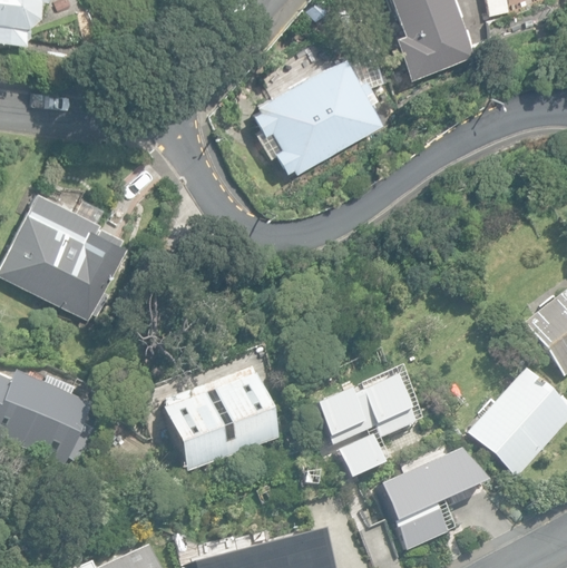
[(0,0),(0,36),(25,39),(27,21),(39,11),(40,0),(0,0)]
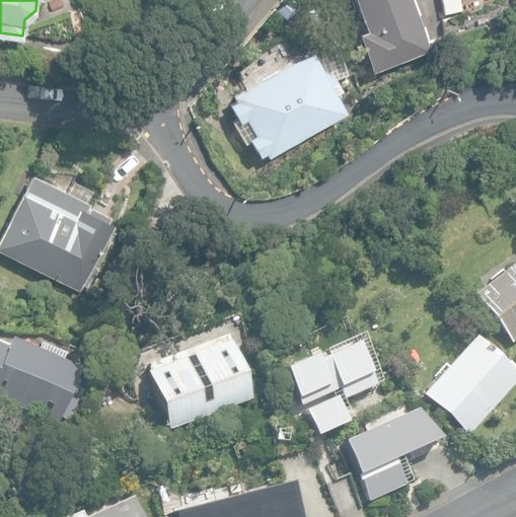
[(358,29),(372,68),(430,46),(412,0),(356,0),(366,26),(358,29)]
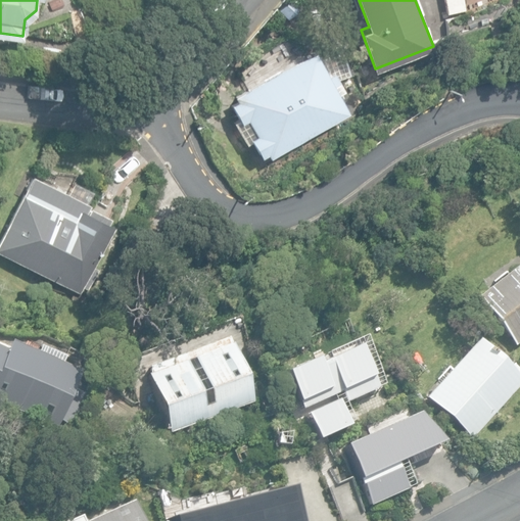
[(445,0),(448,11),(467,7),(465,0),(445,0)]
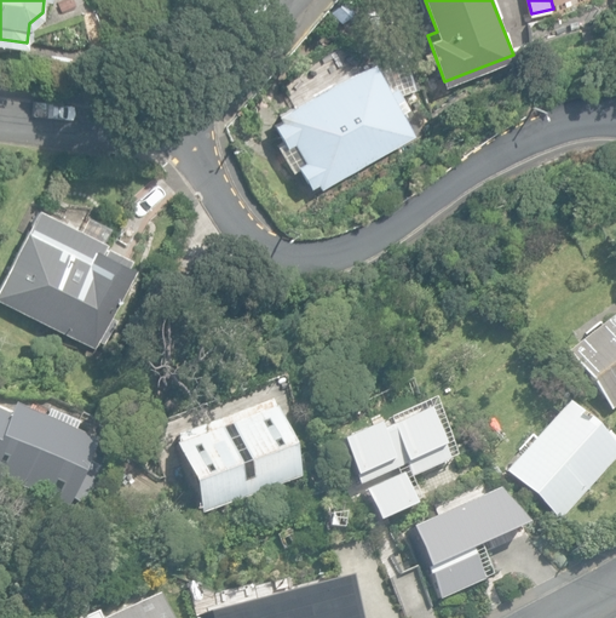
[(301,166),(315,193),(418,137),(397,99),(404,95),(401,87),(418,79),(402,50),(381,61),(395,84),(390,86),(375,58),(277,109),(282,119),(276,122),(299,167),(301,166)]
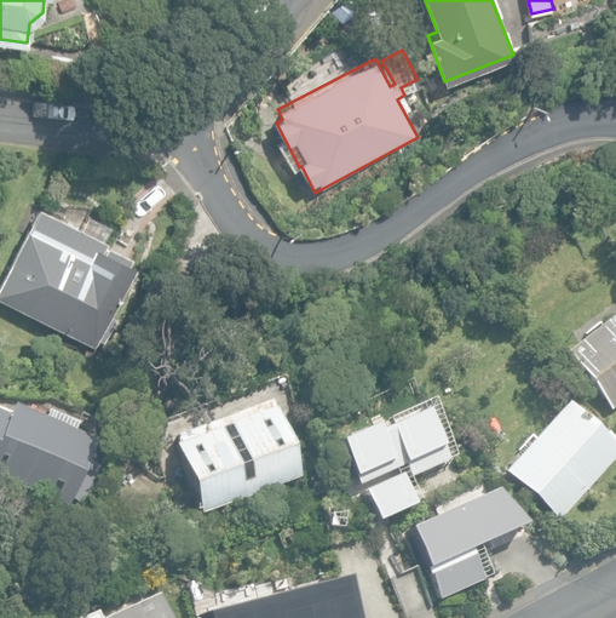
[(0,285),(0,293),(96,344),(96,343),(101,336),(105,338),(117,314),(111,312),(136,264),(128,261),(131,255),(107,241),(108,238),(104,236),(110,223),(90,212),(82,225),(41,205),(0,285)]
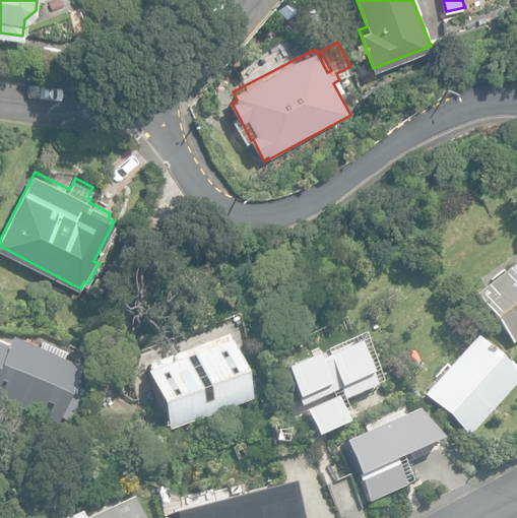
[(516,260),(476,294),(514,341),(516,339),(516,260)]
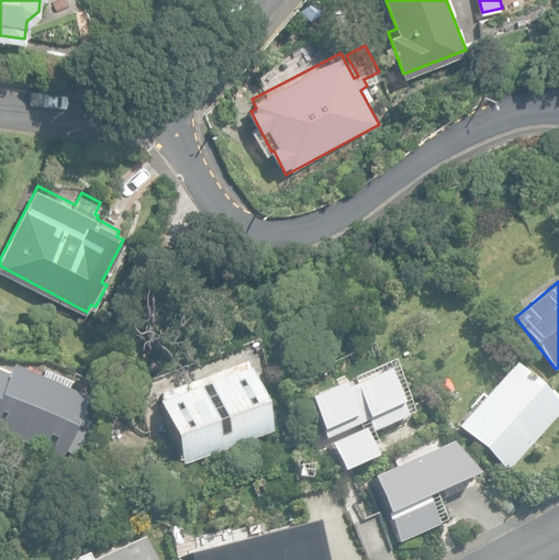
[(464,423),(513,467),(558,414),(558,390),(556,388),(554,391),(518,360),(464,423)]
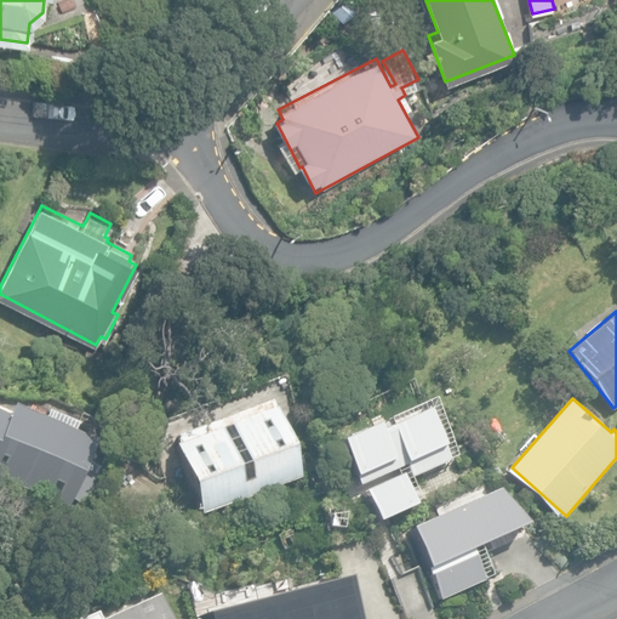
[(177,447),(203,515),(303,477),(273,402),(177,437),(181,446),(177,447)]
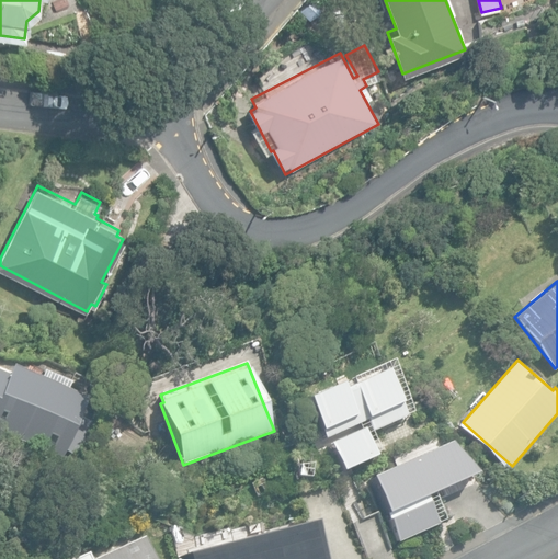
[(0,432),(66,458),(73,440),(87,445),(97,422),(83,417),(91,397),(69,388),(71,380),(45,369),(42,376),(13,365),(10,374),(0,369),(0,432)]
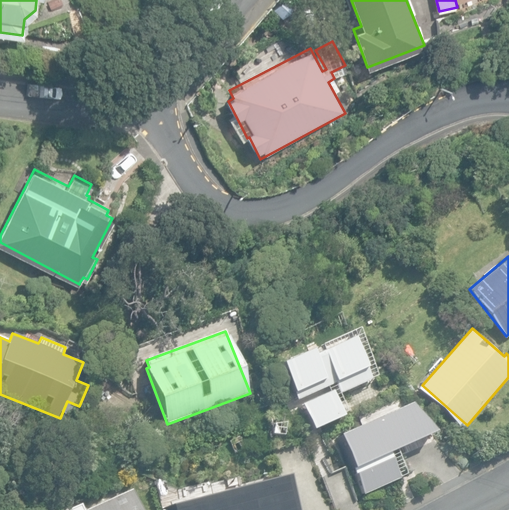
[(285,379),(322,428),(382,382),(377,376),(381,373),(375,365),(372,367),(346,333),(285,379)]
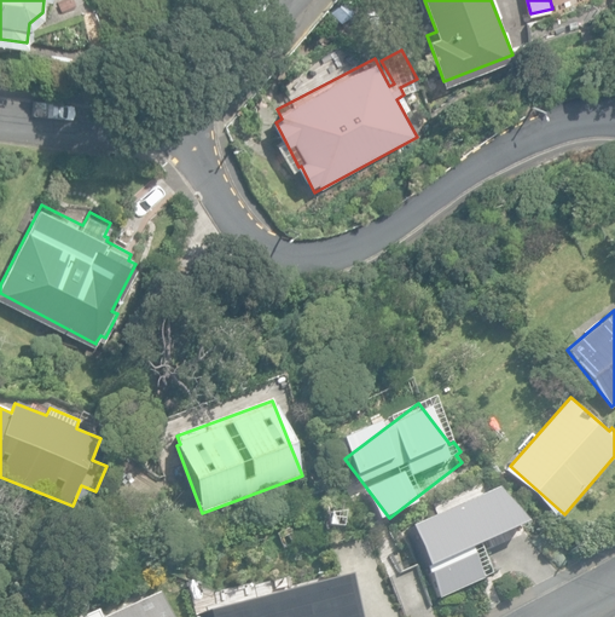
[(174,587),(195,581),(190,569),(170,575),(174,587)]
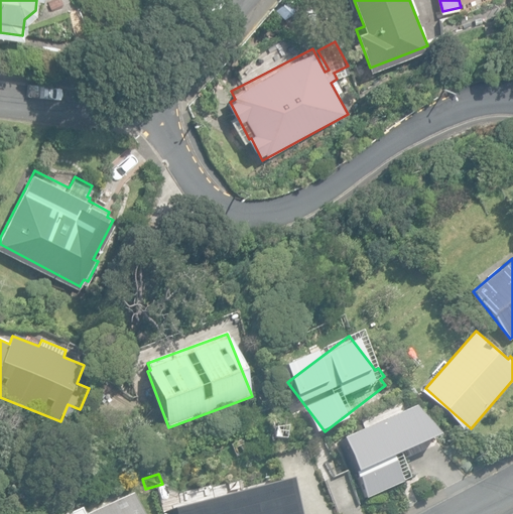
[(173,513),(298,513),(290,479),(172,509),(173,513)]
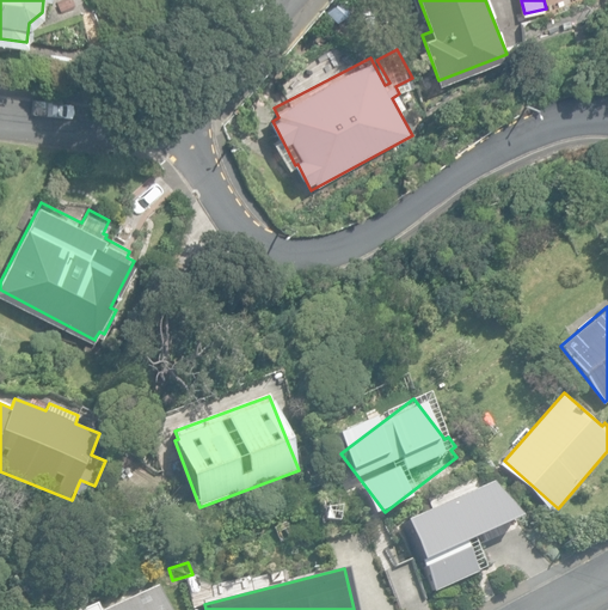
[(116,609),(165,609),(158,591),(116,609)]
